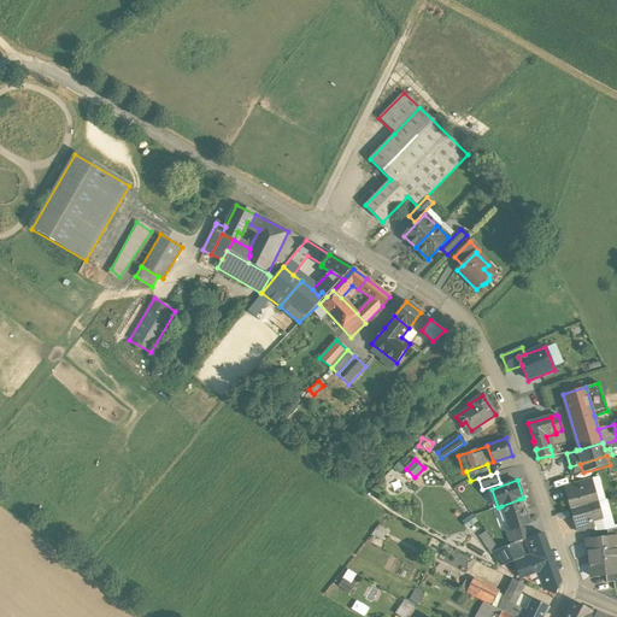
[(581,481),(565,486),(568,493),(583,488),(581,481)]
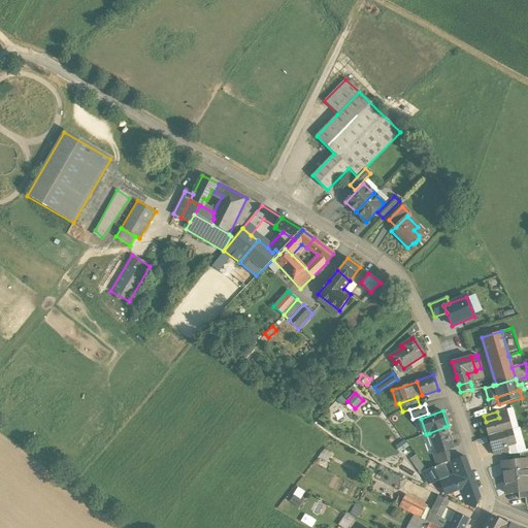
[(486,422),(485,422),(489,436),(510,430),(507,416),(499,418),(486,422)]
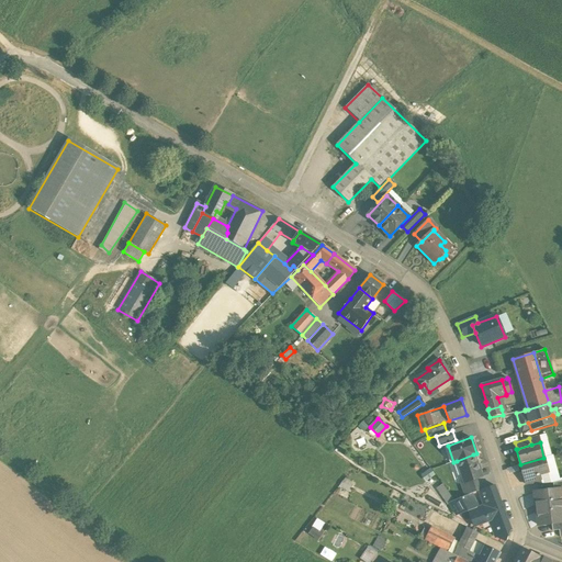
[(473,454),(457,461),(464,482),(464,483),(476,479),(481,476),(473,454)]
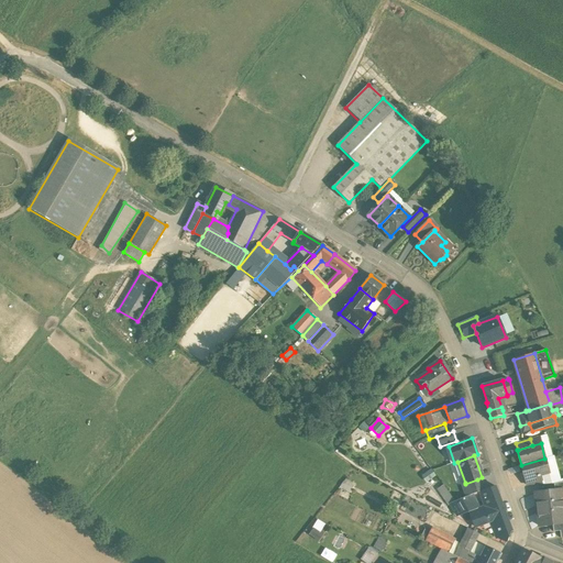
[(544,459),(521,465),(526,479),(540,476),(549,473),(544,459)]
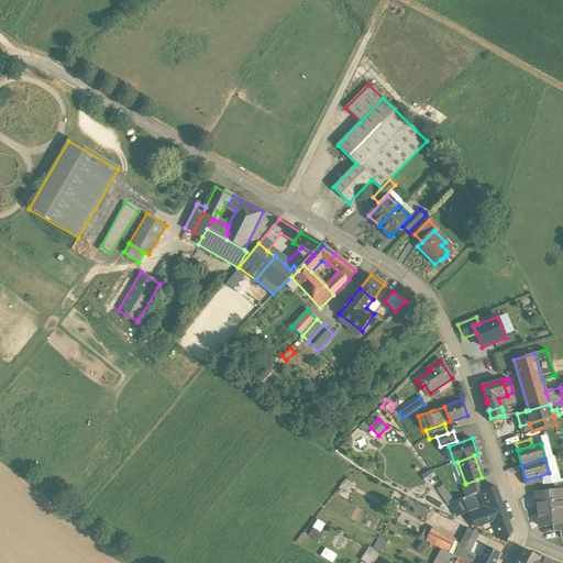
[(435,476),(430,470),(421,475),(426,482),(435,476)]
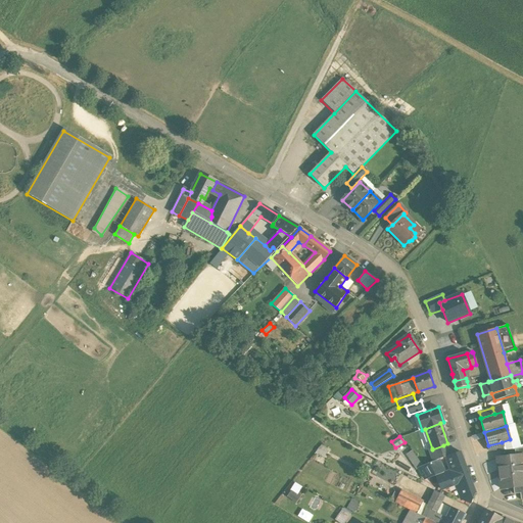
[(502,442),(488,445),(490,452),(504,450),(502,442)]
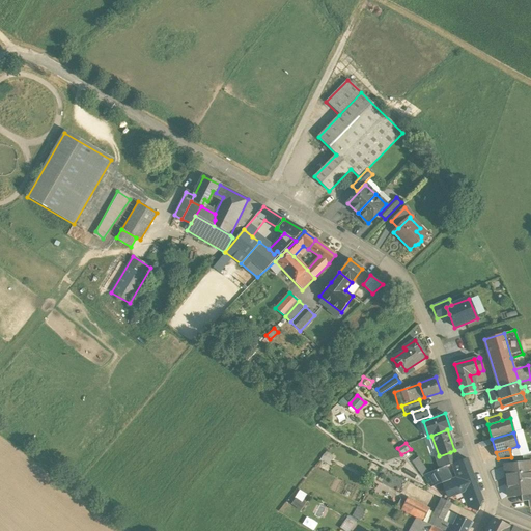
[(450,452),(439,456),(439,455),(436,456),(440,469),(453,464),(450,452)]
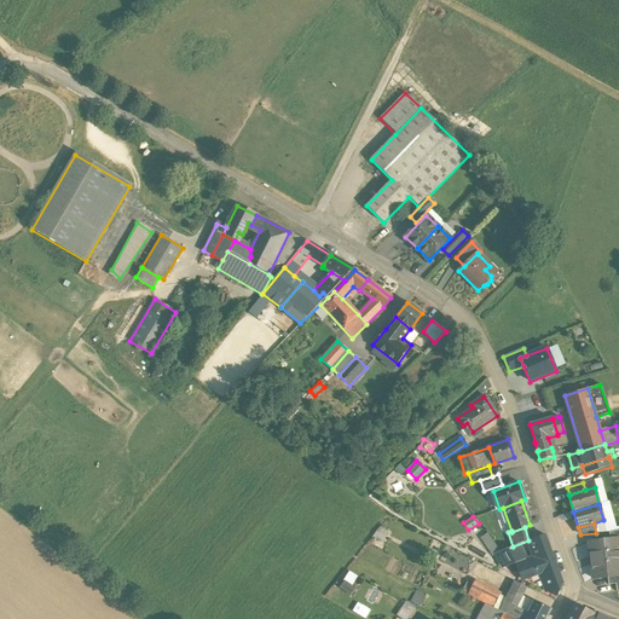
[(609,541),(618,539),(618,530),(608,531),(609,541)]
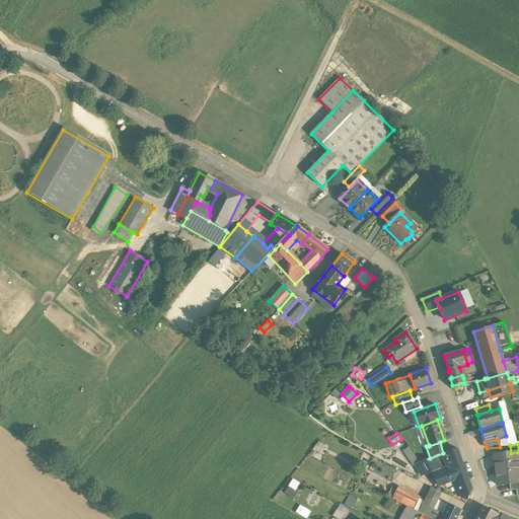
[(325,450),(317,445),(313,453),(320,457),(325,450)]
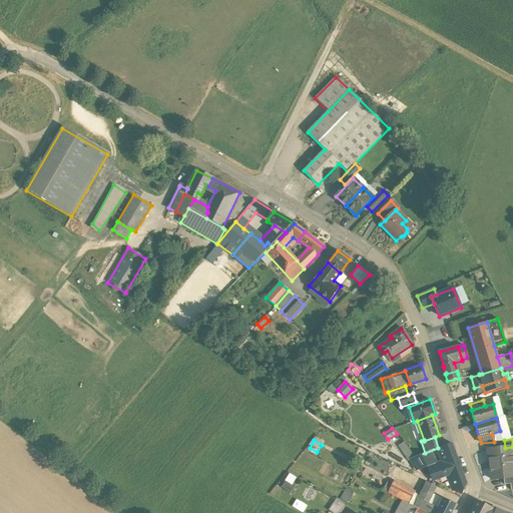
[(410,461),(412,461),(411,459),(415,457),(405,443),(400,447),(410,461)]
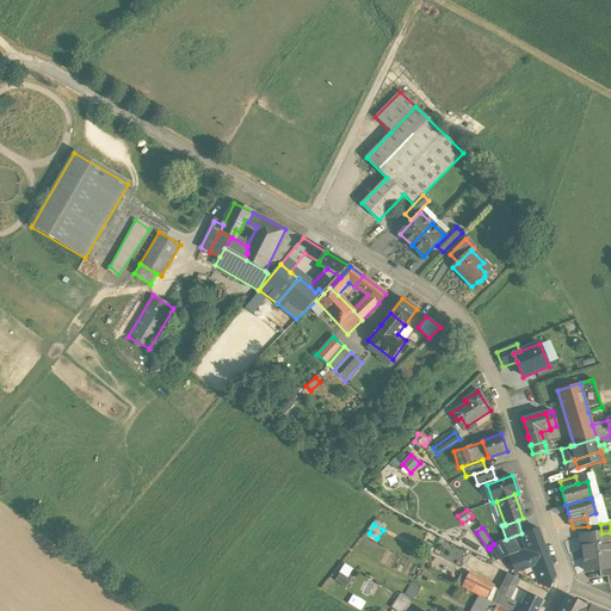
[(537,528),(522,534),(525,543),(531,542),(541,538),(537,528)]
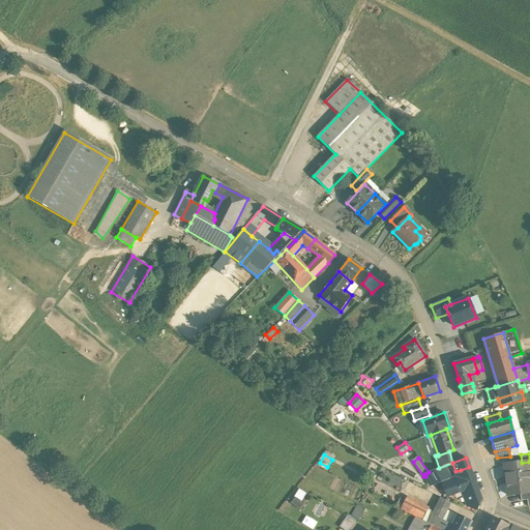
[(529,470),(529,462),(522,463),(504,465),(505,476),(529,472),(529,470)]
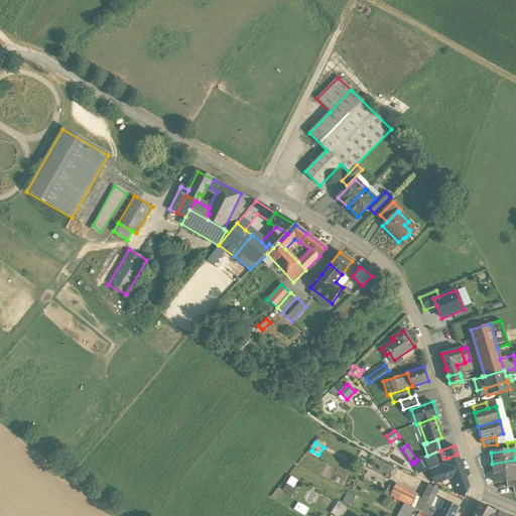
[(457,455),(448,458),(443,459),(445,464),(446,464),(447,466),(460,462),(457,455)]
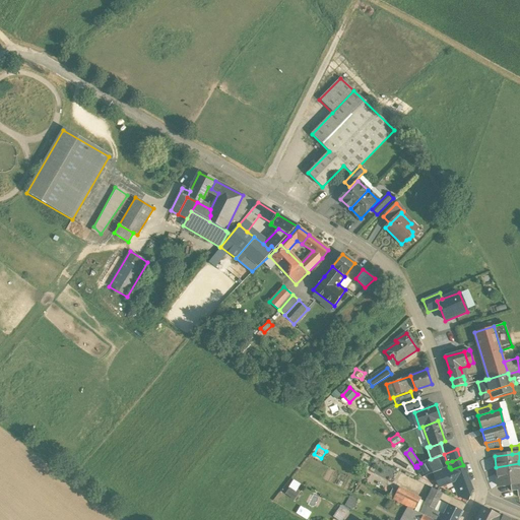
[(420,463),(416,465),(417,467),(423,476),(433,472),(438,470),(432,459),(420,463)]
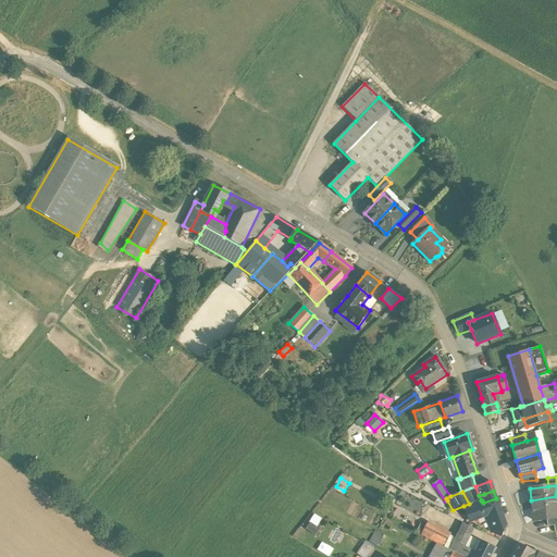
[(437,498),(425,493),(423,496),(435,503),(437,498)]
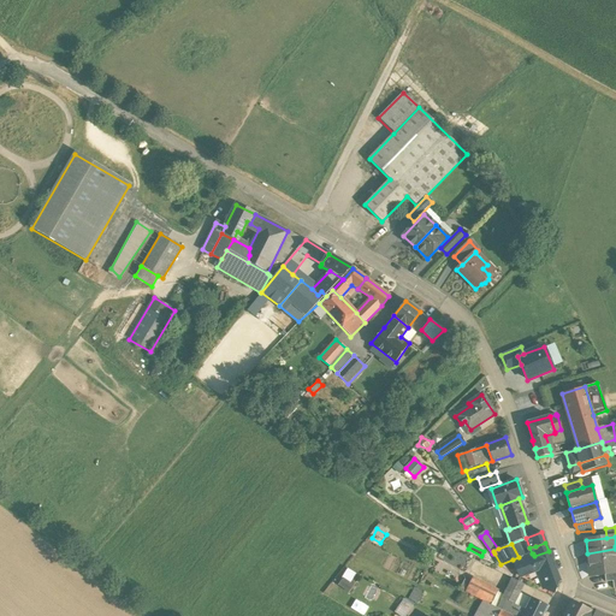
[(615,549),(587,554),(590,576),(604,575),(615,573),(615,549)]
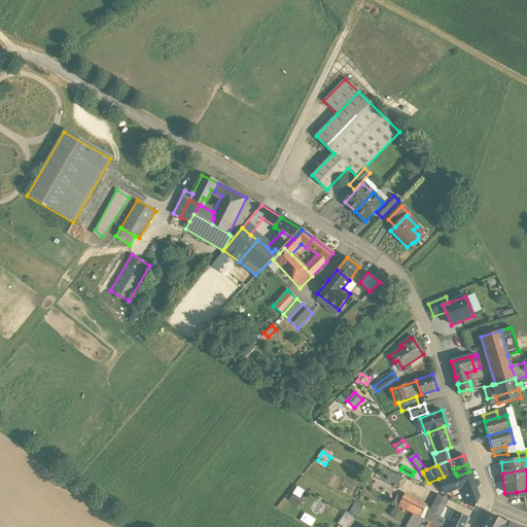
[(455,473),(444,477),(438,479),(445,493),(458,488),(464,485),(465,487),(473,484),(469,471),(457,476),(456,473),(455,473)]
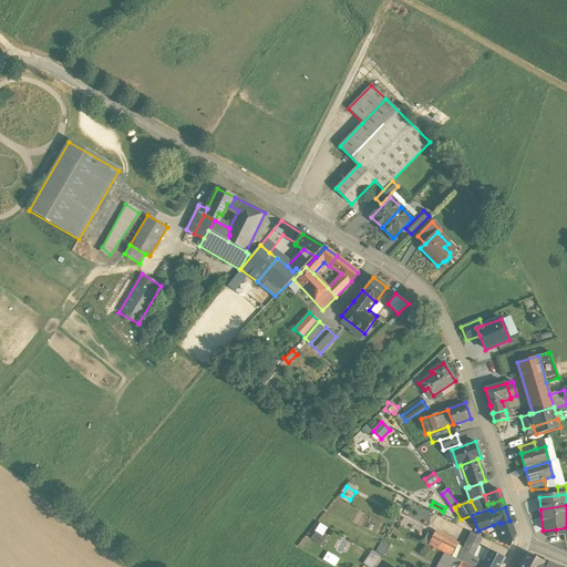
[(509,521),(501,524),(500,522),(493,525),(494,528),(492,533),(490,536),(511,546),(515,535),(509,521)]
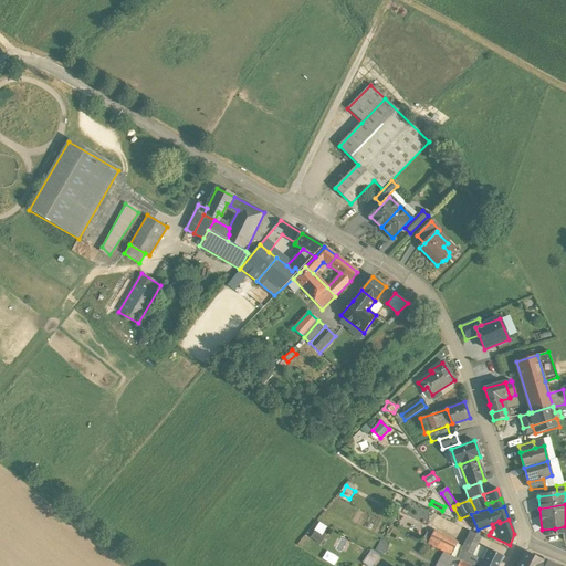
[(320,522),(310,537),(321,544),(325,537),(323,535),(327,527),(320,522)]
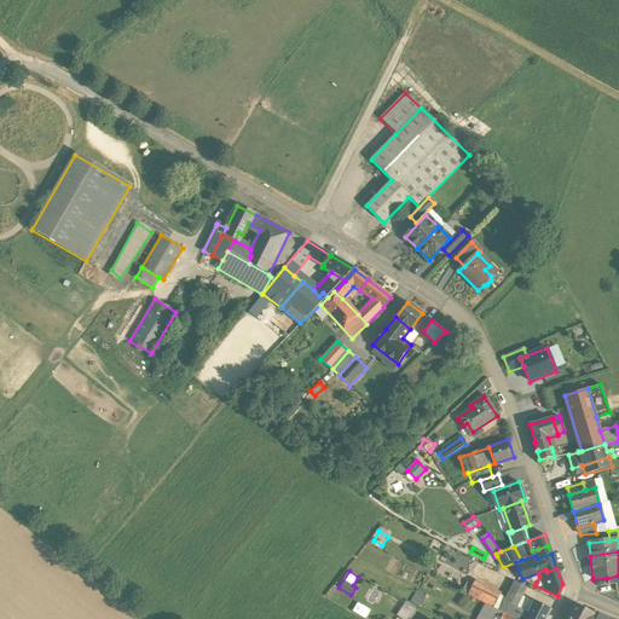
[(618,576),(607,578),(608,585),(615,584),(617,593),(618,591),(618,576)]
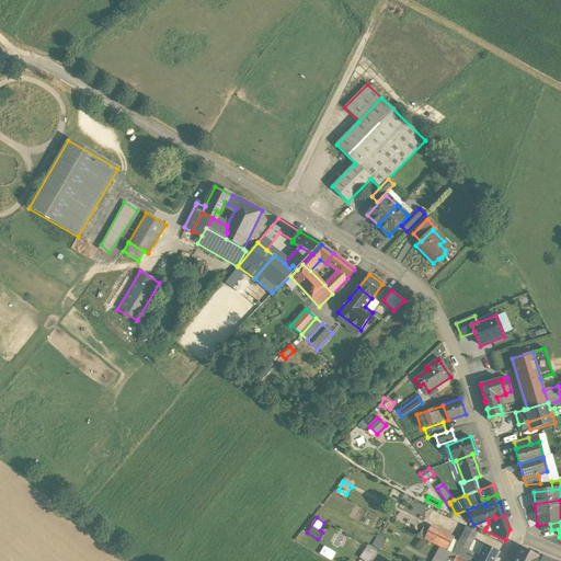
[(453,538),(430,526),(423,539),(443,549),(446,550),(453,538)]
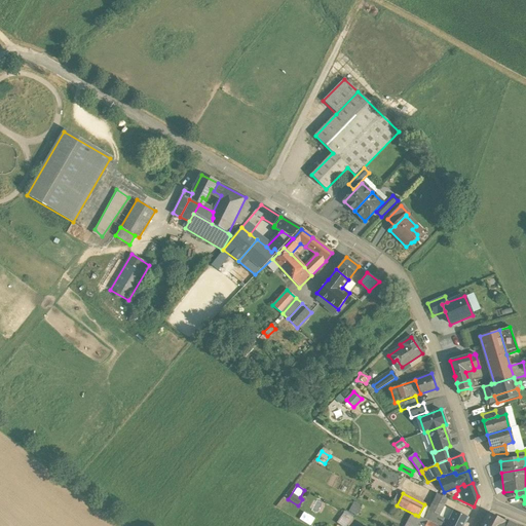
[(456,502),(439,495),(427,520),(427,521),(439,525),(440,525),(445,519),(447,520),(450,513),(451,513),(456,502)]
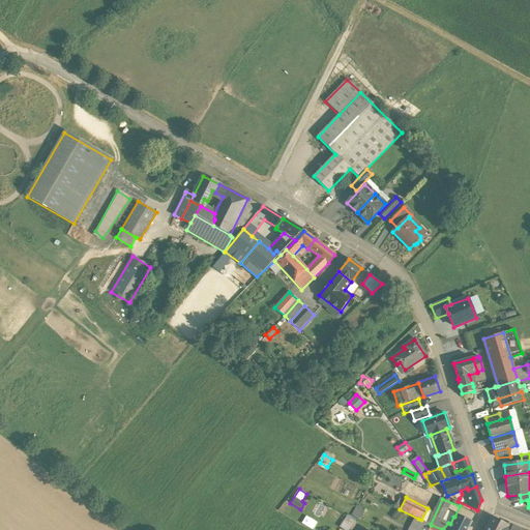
[(365,508),(357,504),(351,516),(359,520),(365,508)]
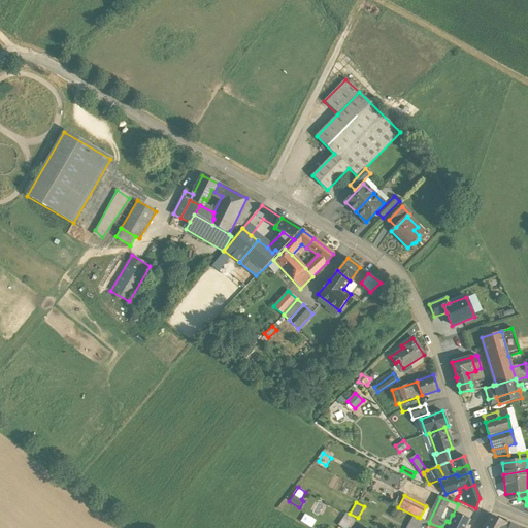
[(465,527),(469,520),(456,513),(451,523),(449,522),(447,521),(441,527),(465,527)]
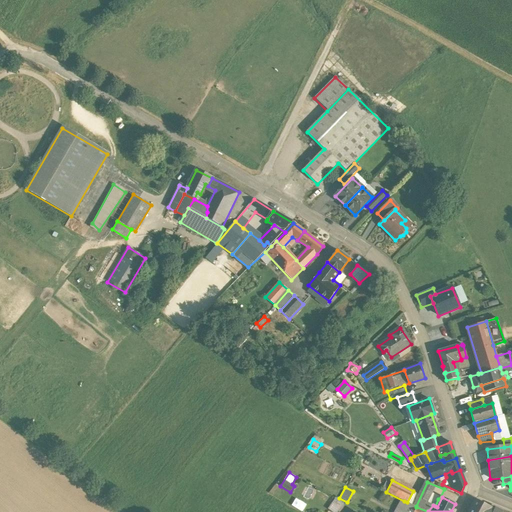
[(489,506),(476,499),(468,511),(493,511),(495,509),(489,506)]
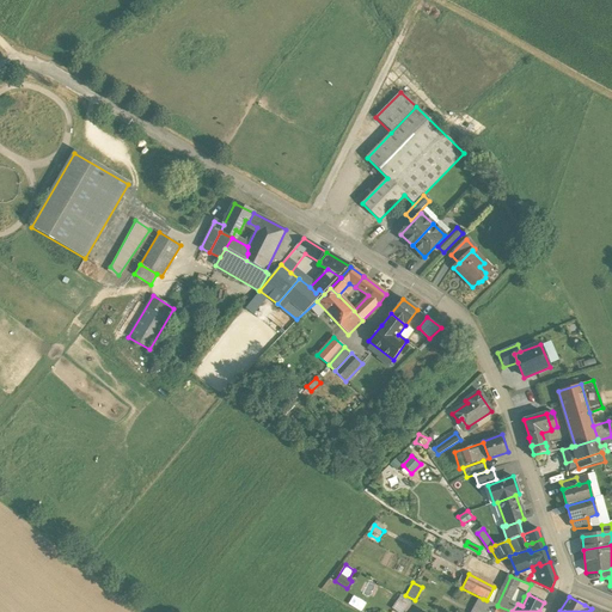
[(487,600),(483,599),(475,611),(494,611),(497,606),(497,605),(487,600)]
